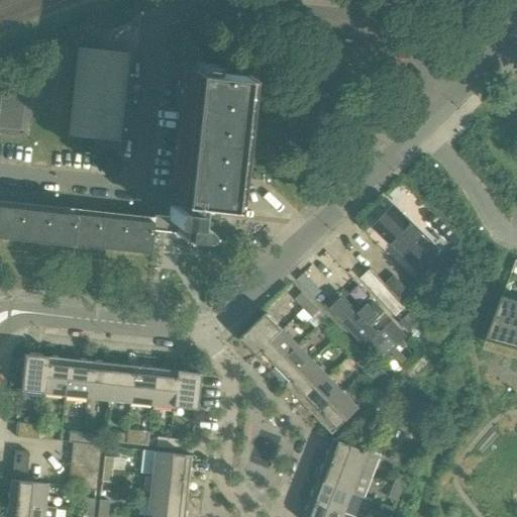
[(79,52),(71,132),(93,135),(94,128),(116,131),(123,63),(101,61),(102,54),(79,52)]
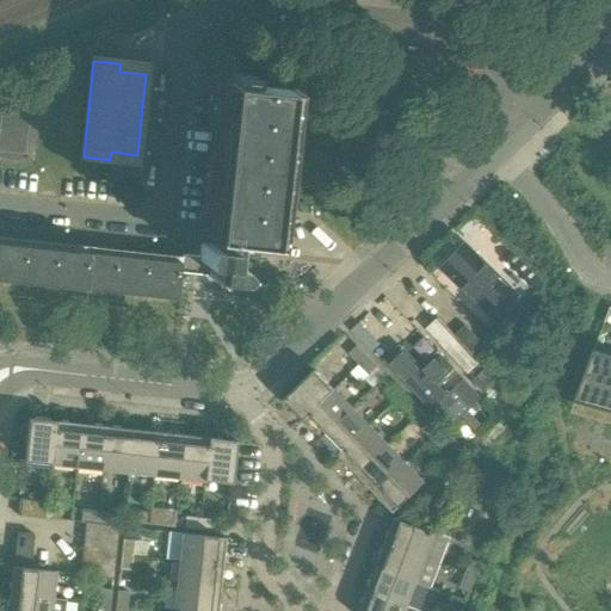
[(214,277),(222,277),(224,278),(223,287),(223,288),(252,291),(253,281),(254,272),(255,257),(257,251),(258,242),(260,242),(266,242),(269,220),(270,211),(279,116),(283,87),(259,84),(246,82),(246,78),(246,75),(230,74),(230,76),(229,81),(227,80),(227,81),(222,116),(213,213),(209,236),(215,238),(214,245),(202,244),(201,244),(201,245),(199,245),(199,246),(198,257),(198,259),(198,260),(199,261),(213,263),(216,263),(215,276),(214,277)]
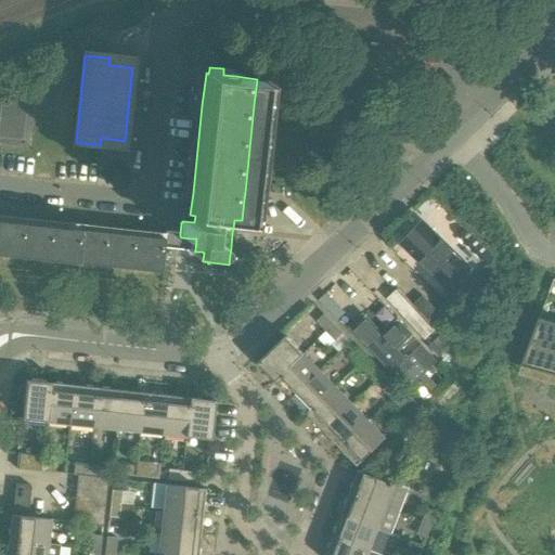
[(0,255),(160,272),(164,239),(147,237),(147,240),(136,239),(136,236),(120,234),(119,236),(108,235),(108,233),(92,231),(92,233),(80,232),(80,230),(64,228),(64,231),(52,229),(53,227),(37,226),(37,228),(25,227),(25,223),(9,222),(9,224),(0,223),(0,255)]
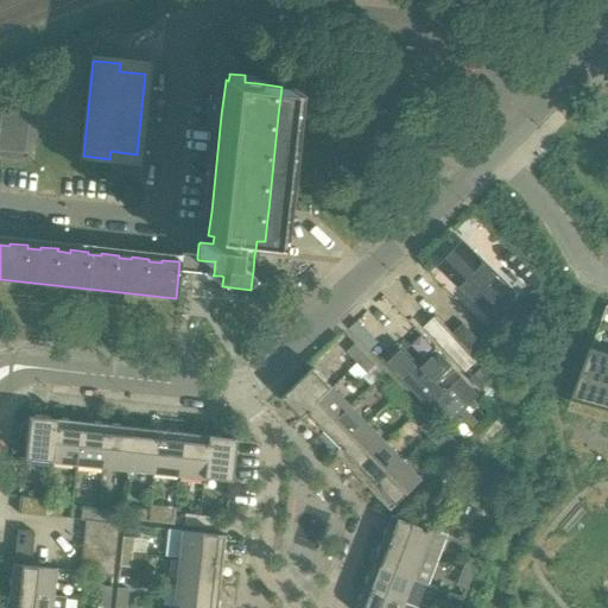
[(439,267),(491,318),(514,295),(462,245),(439,267)]
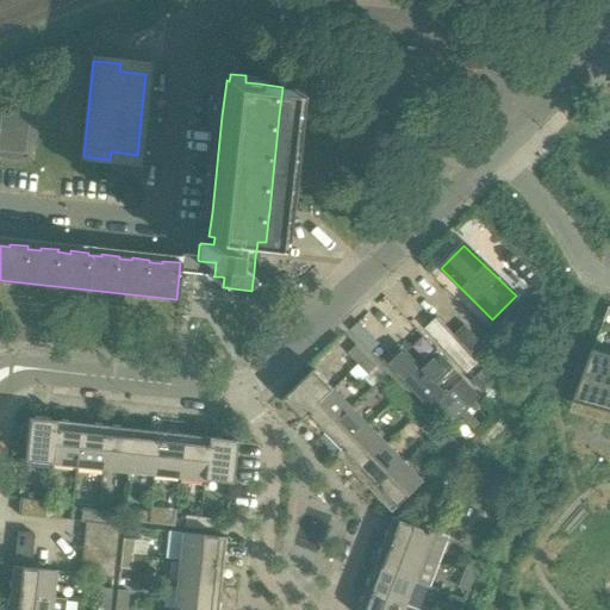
[(534,282),(517,266),(508,277),(524,293),(534,282)]
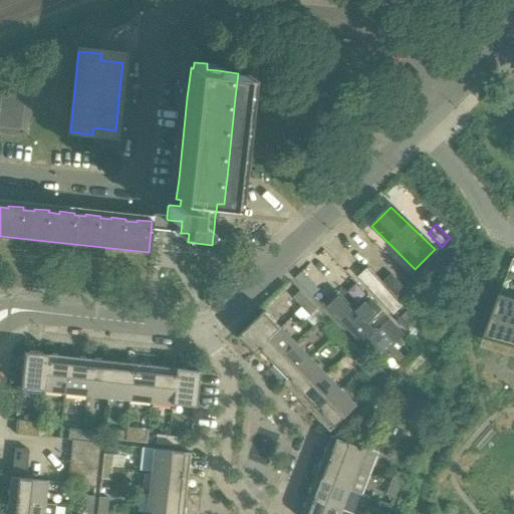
[(398,299),(408,290),(393,274),(382,283),(368,268),(359,277),(394,314),(404,305),(398,299)]
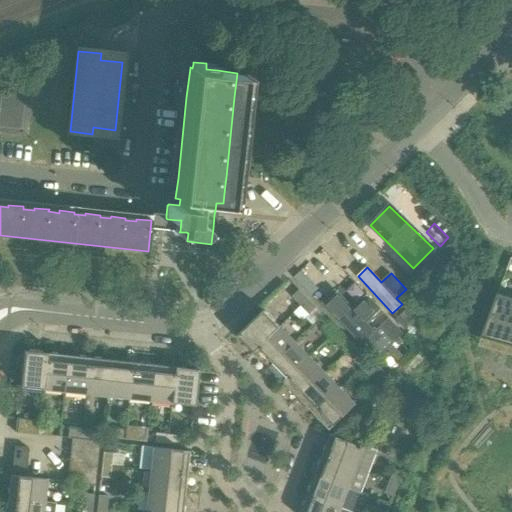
[(292,296),(301,305),(307,299),(298,290),(292,296)]
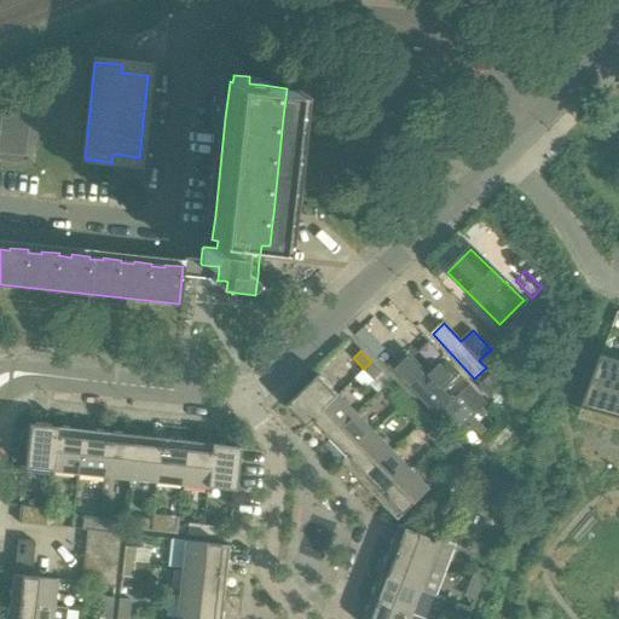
[(437,415),(451,400),(441,389),(458,374),(444,358),(426,374),(405,352),(391,365),(437,415)]
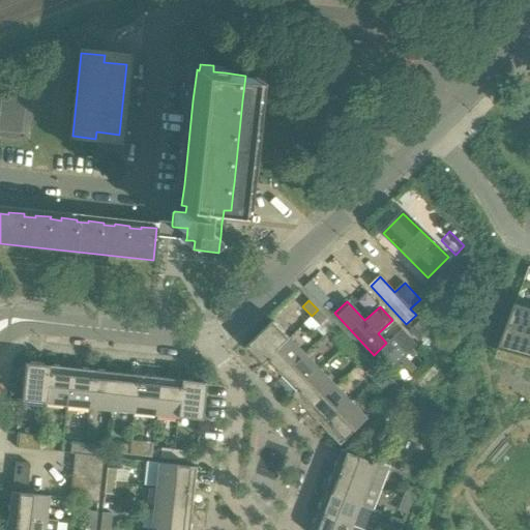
[(494,357),(518,363),(529,329),(529,308),(514,305),(494,357)]
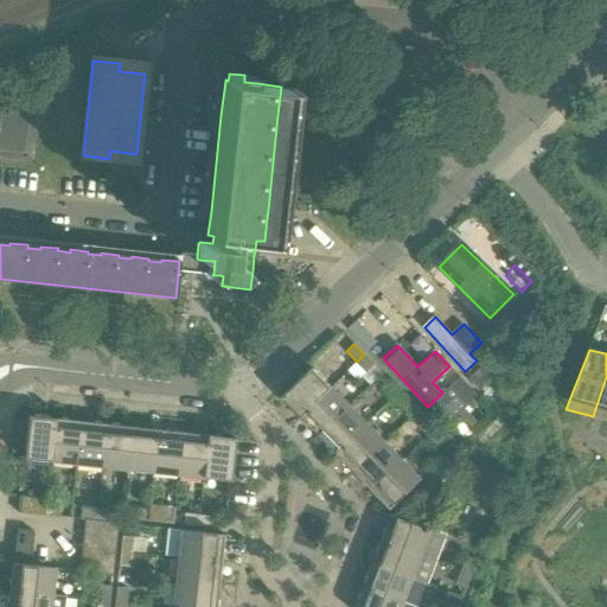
[(364,355),(357,362),(368,372),(375,365),(364,355)]
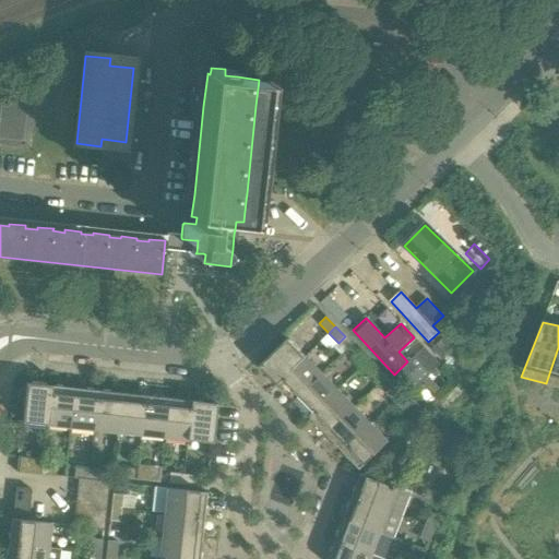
[(450,331),(432,348),(441,358),(460,341),(450,331)]
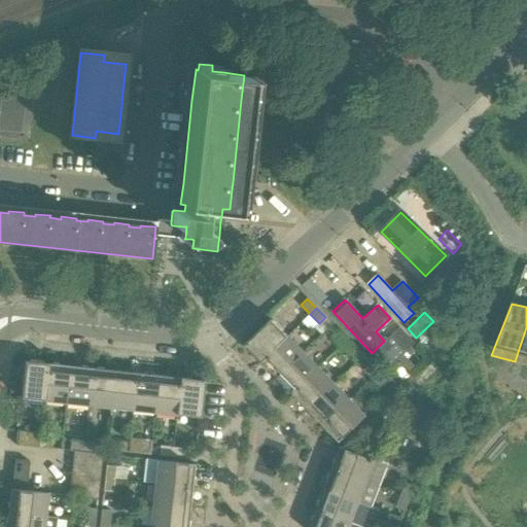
[(244,345),(260,361),(287,336),(271,319),(244,345)]
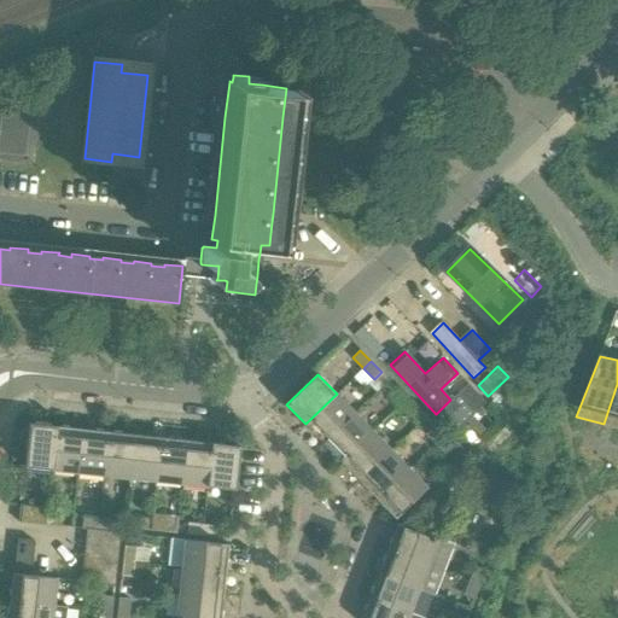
[(617,427),(617,384),(604,424),(617,427)]
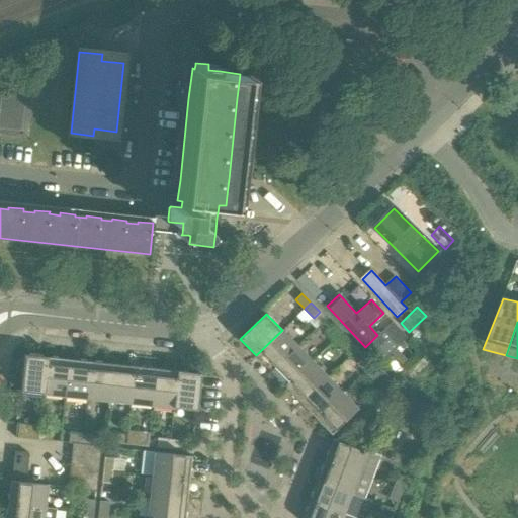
[(326,331),(335,340),(341,334),(333,325),(326,331)]
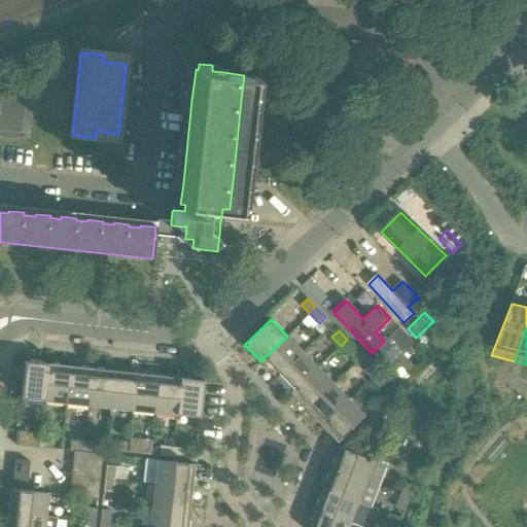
[(405,335),(380,358),(388,367),(390,365),(397,358),(402,354),(405,352),(402,350),(412,342),(405,335)]
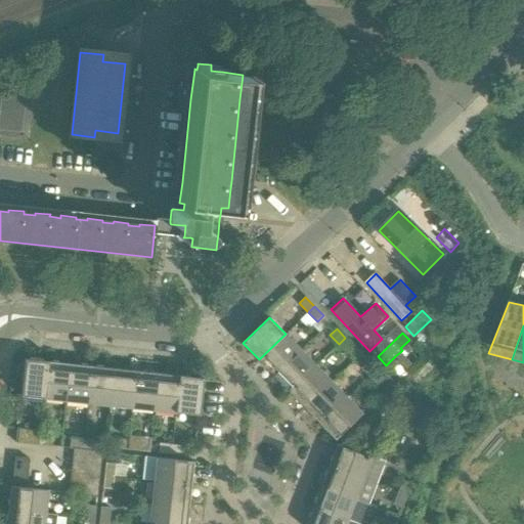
[(259,359),(274,376),(301,349),(286,334),(259,359)]
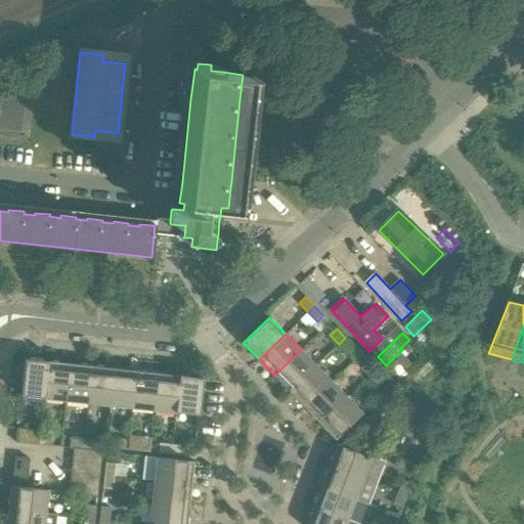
[(345,338),(339,344),(348,353),(354,347),(345,338)]
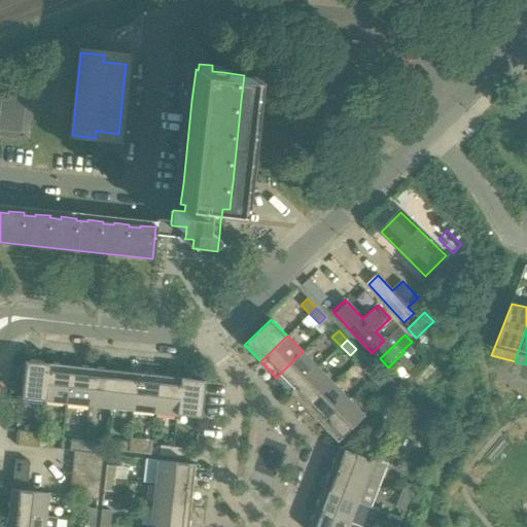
[(276,378),(291,393),(318,367),(303,351),(276,378)]
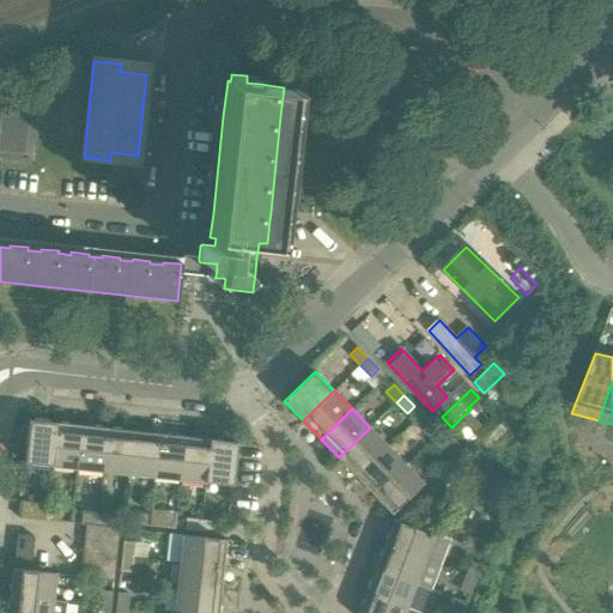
[(484,428),(468,412),(462,417),(478,434),(484,428)]
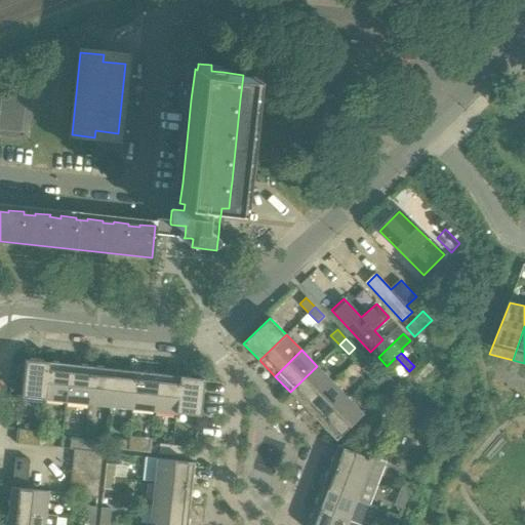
[(19,397),(43,399),(47,362),(24,360),(19,397)]
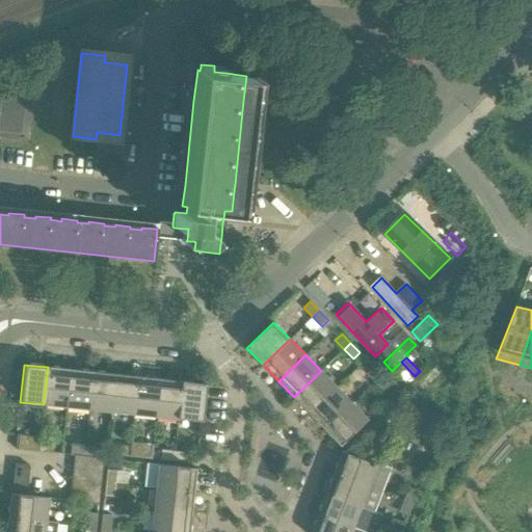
[(366,372),(375,381),(381,375),(373,366),(366,372)]
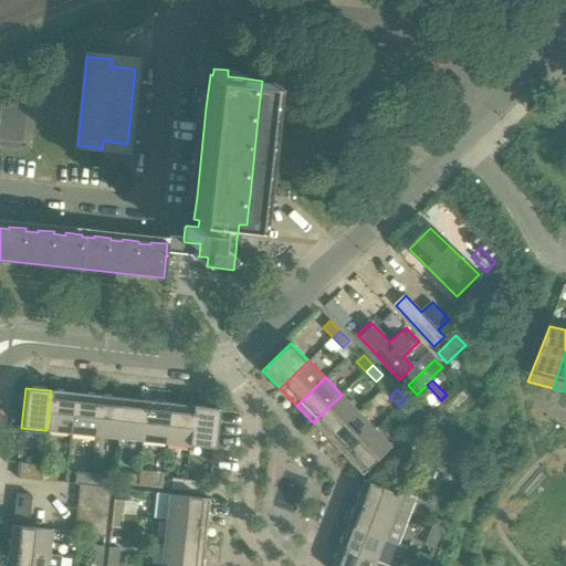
[(46,430),(71,432),(74,394),(51,390),(46,430)]
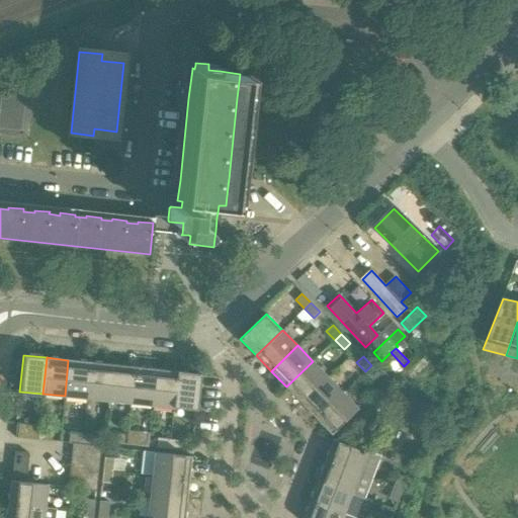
[(65,396),(86,399),(90,362),(68,360),(65,396)]
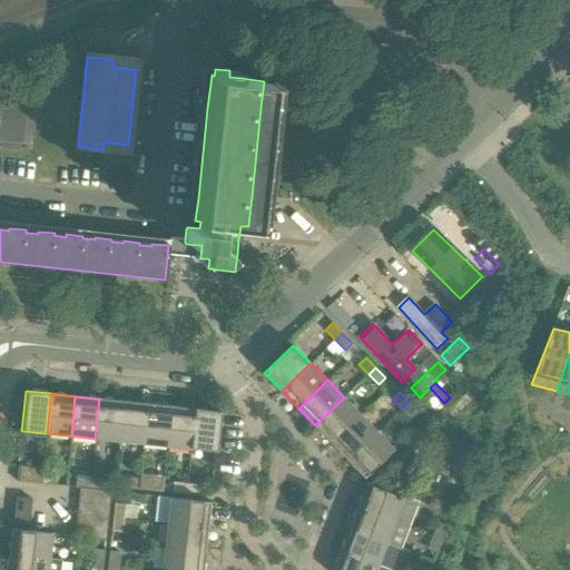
[(315,425),(333,443),(361,415),(344,397),(315,425)]
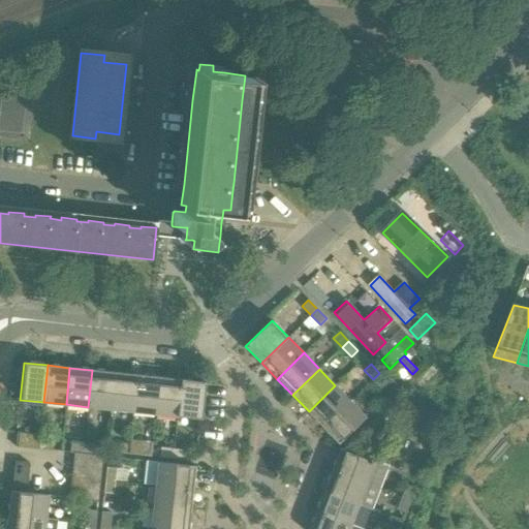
[(88,407),(111,409),(114,372),(92,370),(88,407)]
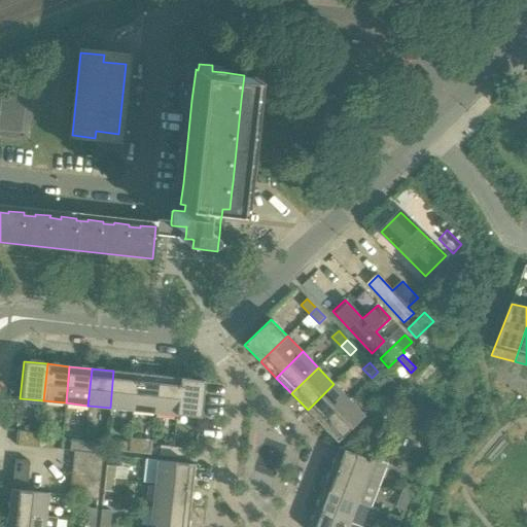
[(110,408),(132,410),(136,374),(113,371),(110,408)]
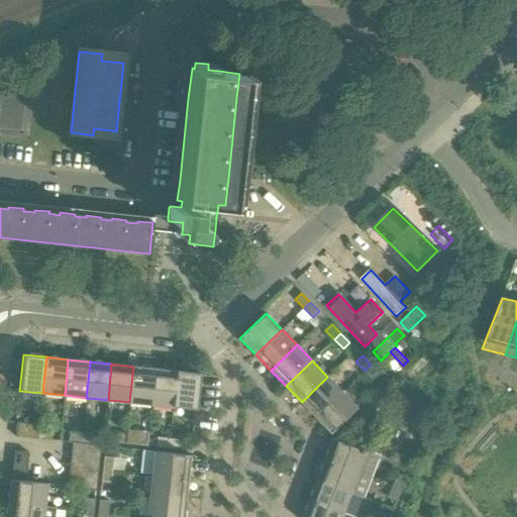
[(371,365),(365,371),(374,380),(380,374),(371,365)]
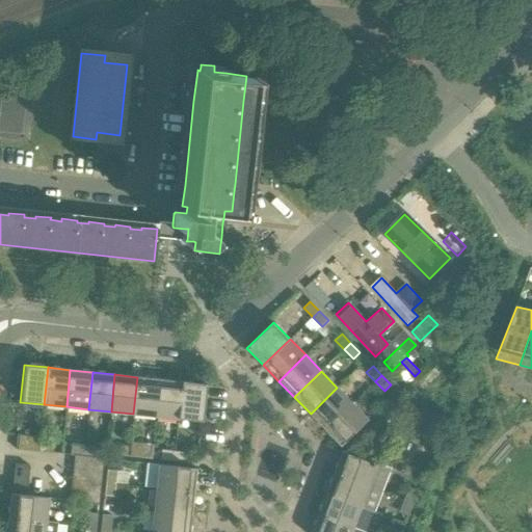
[(133,414),(155,417),(159,379),(137,377),(133,414)]
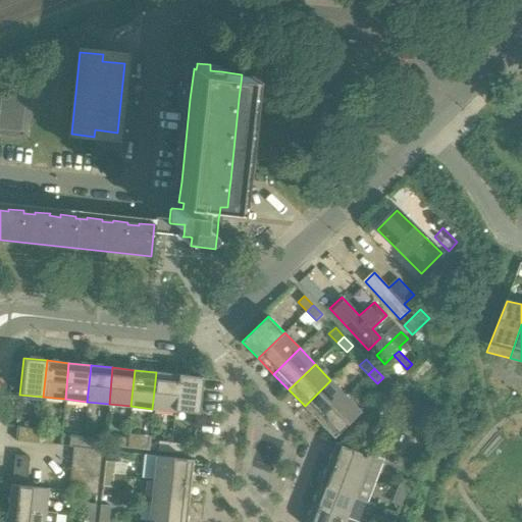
[(152,409),(174,411),(178,374),(156,372),(152,409)]
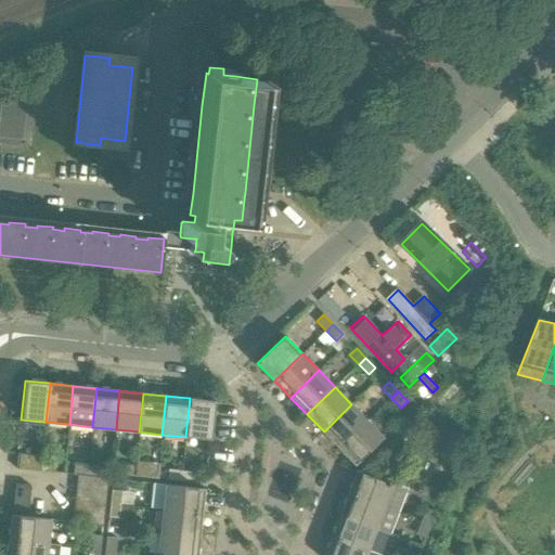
[(190,398),(185,437),(209,439),(214,401),(190,398)]
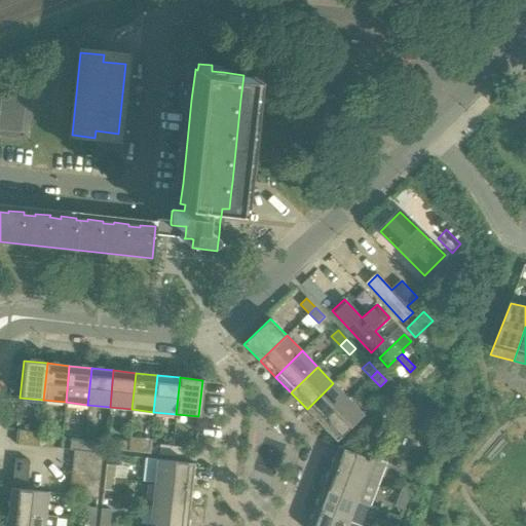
[(307,409),(323,425),(348,399),(333,383),(307,409)]
